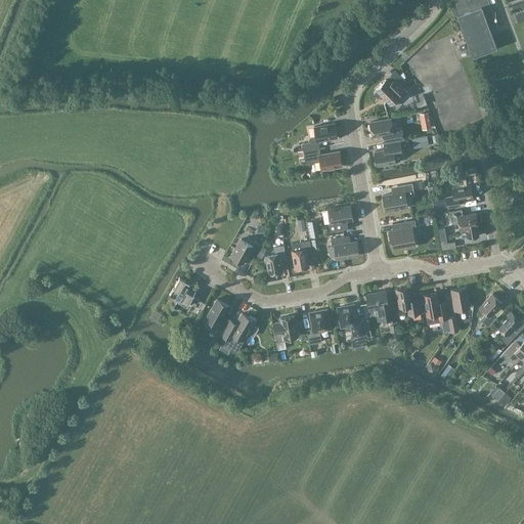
[(490,31),(498,28),(487,0),(450,0),(455,15),(457,15),(472,56),(496,47),(492,36),(490,31)]
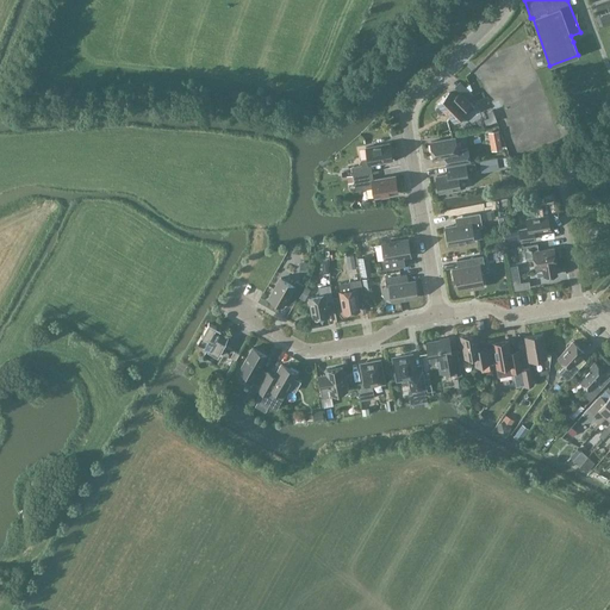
[(466,88),(460,93),(467,100),(472,94),(466,88)]
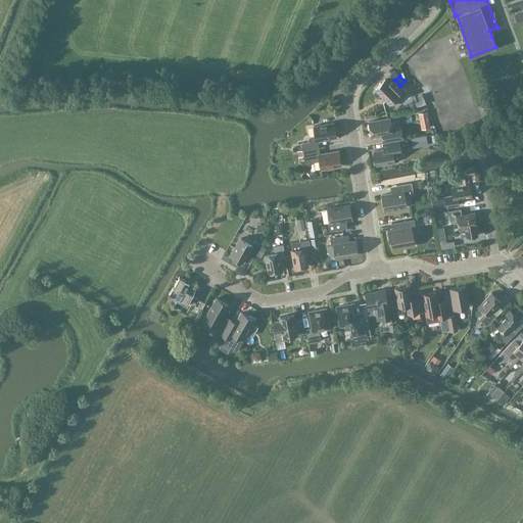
[(376,90),(373,92),(374,94),(376,96),(378,96),(380,94),(392,106),(407,92),(400,86),(394,80),(393,79),(388,84),(384,80),(375,89),(376,90)]
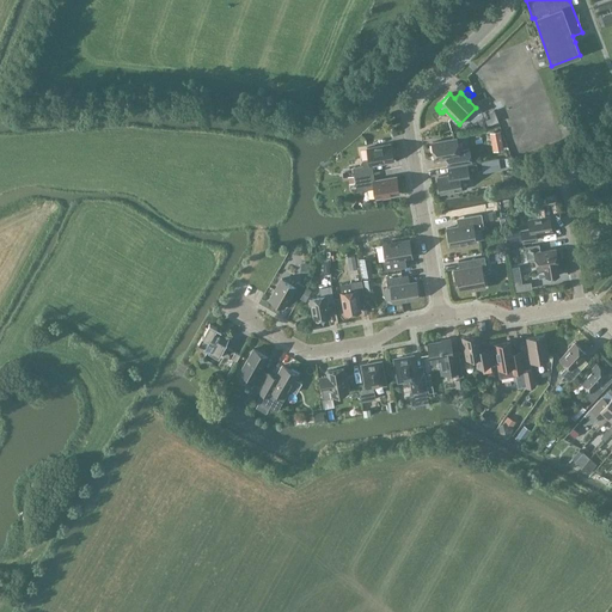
[(500,101),(491,103),(495,111),(495,112),(503,109),(500,101)]
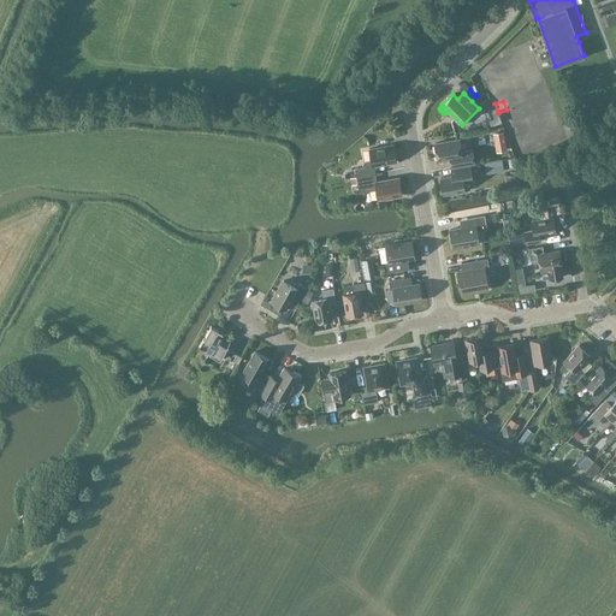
[(473,148),(461,150),(458,138),(434,143),(437,161),(449,159),(450,167),(475,164),(473,148)]
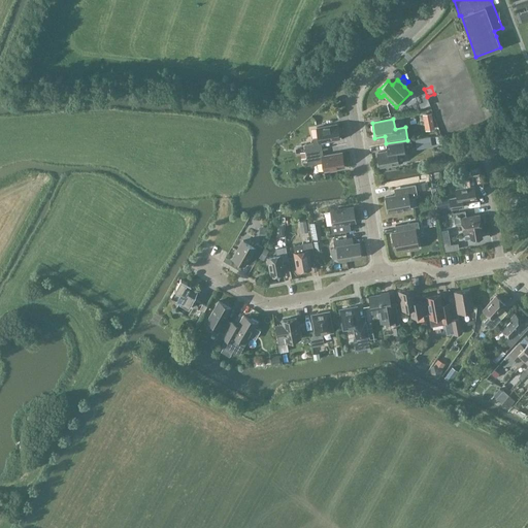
[(321,141),(339,138),(336,124),(317,127),(318,137),(311,138),(312,142),(304,143),(305,152),(322,149),(321,141)]
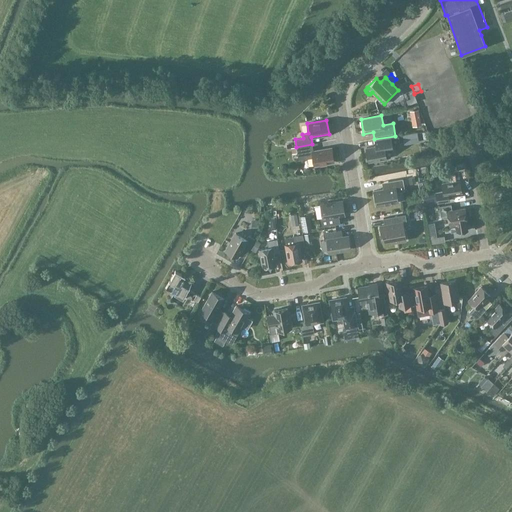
[(417,132),(408,134),(410,143),(418,141),(417,132)]
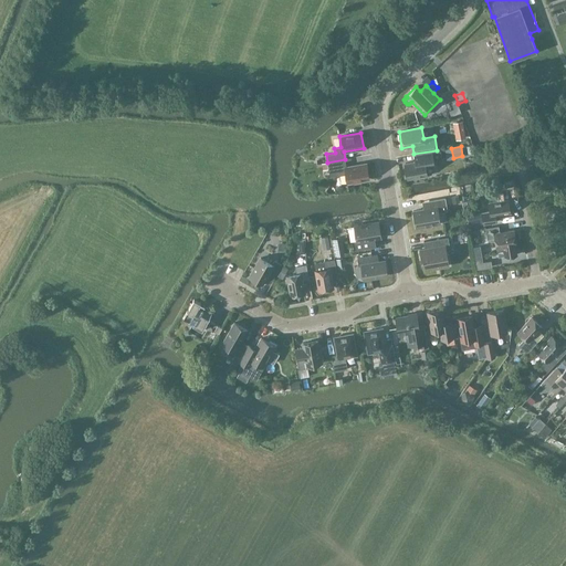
[(433,165),(433,161),(442,160),(441,150),(415,155),(416,161),(405,164),(407,178),(427,175),(425,166),(433,165)]
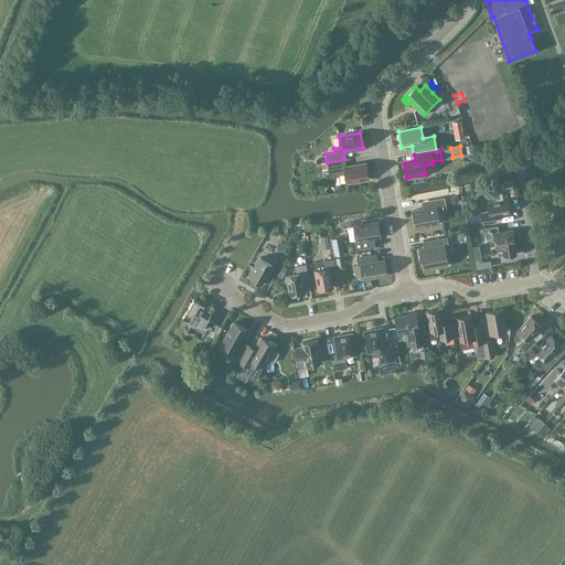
[(368,178),(365,162),(345,167),(344,159),(327,162),(316,163),(316,167),(327,164),(329,174),(344,172),(347,182),(368,178)]
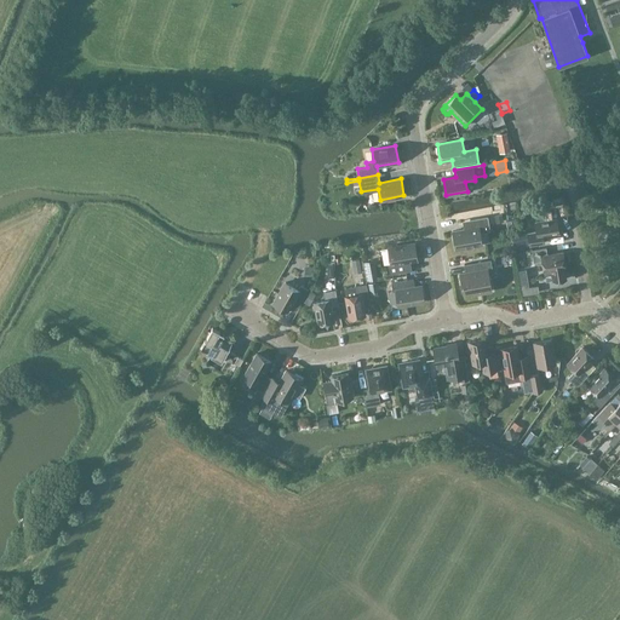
[(535,231),(511,235),(512,247),(544,242),(543,235),(558,233),(556,218),(550,219),(549,217),(549,216),(549,214),(549,213),(547,213),(547,212),(546,212),(546,211),(545,211),(544,211),(543,211),(541,211),(540,211),(539,212),(538,212),(538,213),(537,214),(537,216),(537,217),(537,218),(537,222),(534,222),(535,231)]
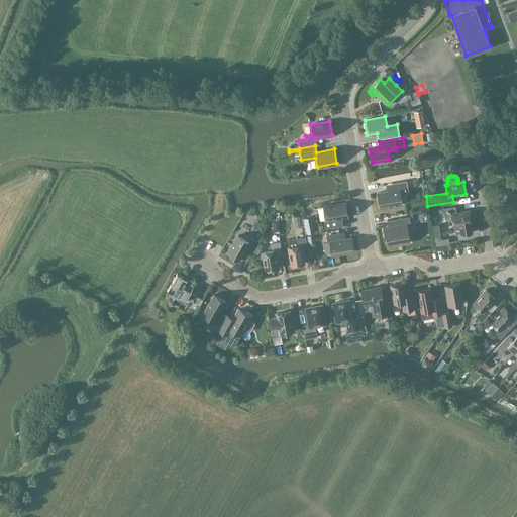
[(387,191),(377,193),(380,208),(402,204),(401,202),(408,201),(406,193),(408,193),(406,180),(385,184),(387,191)]
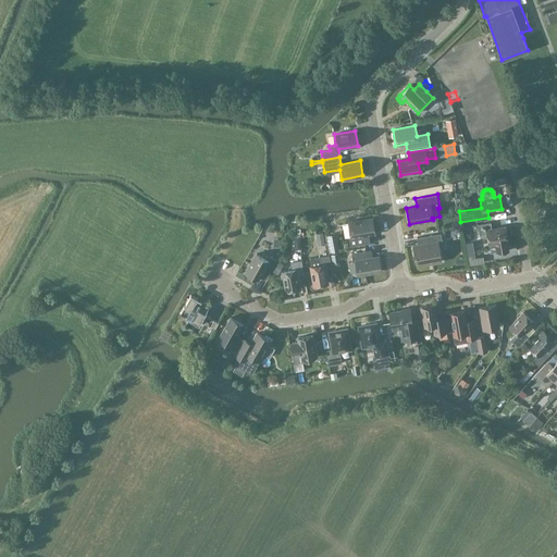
[(368,234),(375,233),(372,218),(348,222),(350,237),(348,237),(349,246),(370,243),(368,234)]
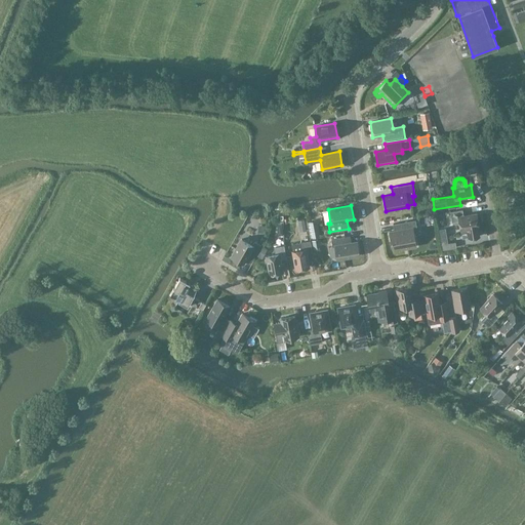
[(459,230),(467,229),(469,237),(479,236),(477,227),(478,227),(476,213),(462,215),(461,209),(449,211),(451,221),(458,220),(459,230)]
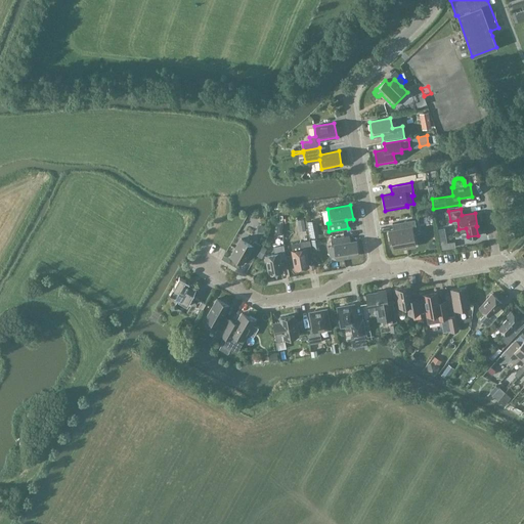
[(405,247),(415,246),(411,227),(416,227),(415,219),(392,223),(393,230),(388,231),(391,246),(405,244),(405,247)]
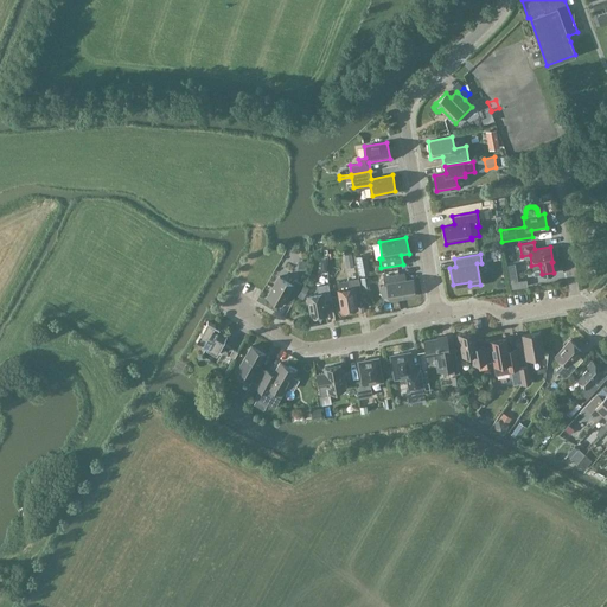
[(415,294),(413,279),(406,281),(404,273),(382,276),(384,285),(387,285),(389,299),(415,294)]
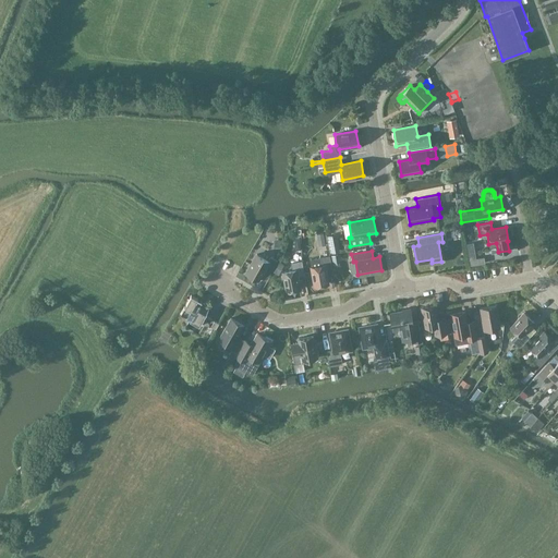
[(245,273),(257,280),(263,270),(269,274),(277,259),(270,256),(268,261),(256,254),(245,273)]
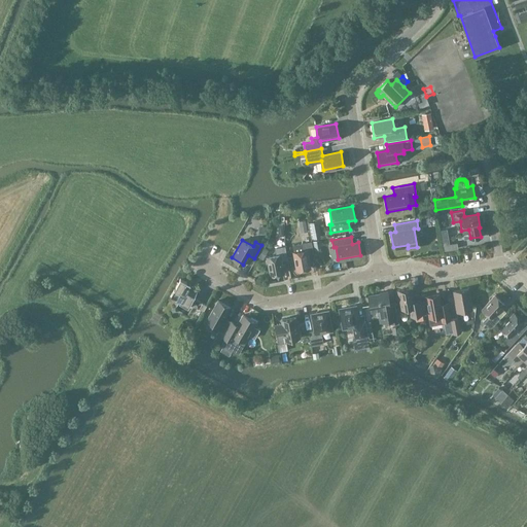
[(296,270),(310,268),(307,254),(313,253),(311,241),(301,243),(292,244),(293,251),(296,270)]
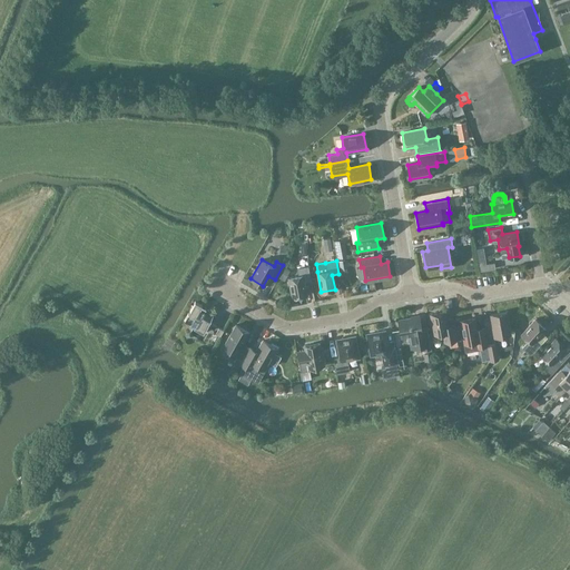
[(292,297),(306,294),(304,281),(311,279),(308,266),(296,268),(298,276),(288,277),(292,297)]
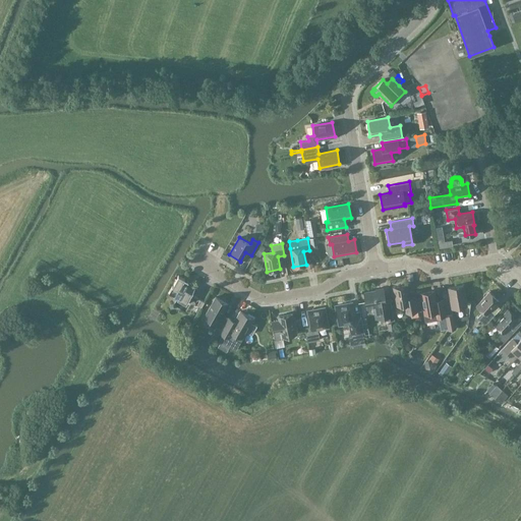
[(259,244),(254,252),(258,254),(263,246),(259,244)]
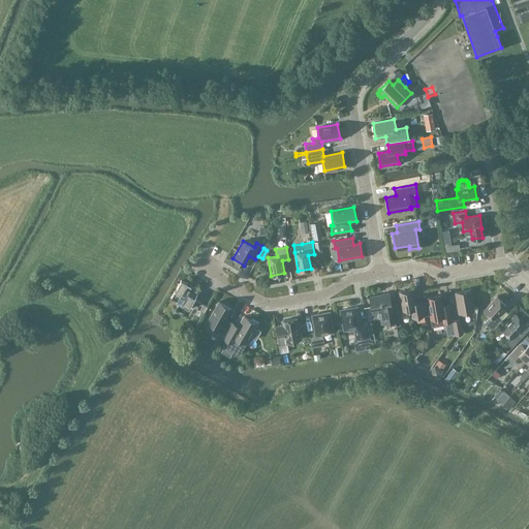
[(186,285),(187,283),(181,279),(170,298),(177,301),(178,300),(181,302),(180,303),(188,308),(197,292),(186,285)]
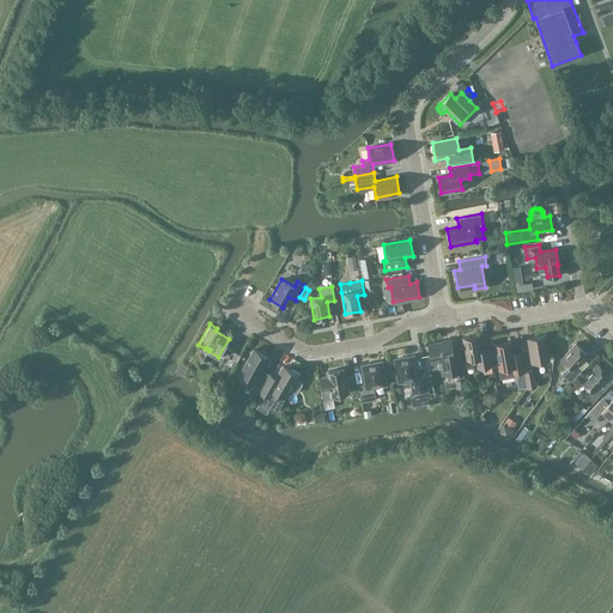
[(477,366),(491,364),(489,349),(481,350),(479,335),(462,338),(466,359),(475,358),(477,366)]
